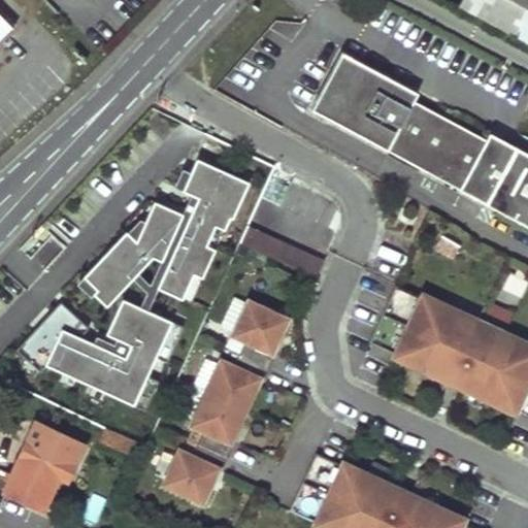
[(527,0),(464,0),(462,5),(516,33),(527,11),(527,0)]
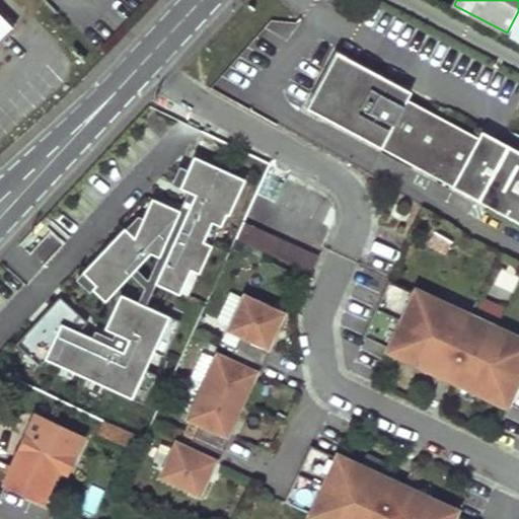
[(0,17),(0,40),(11,28),(0,17)]
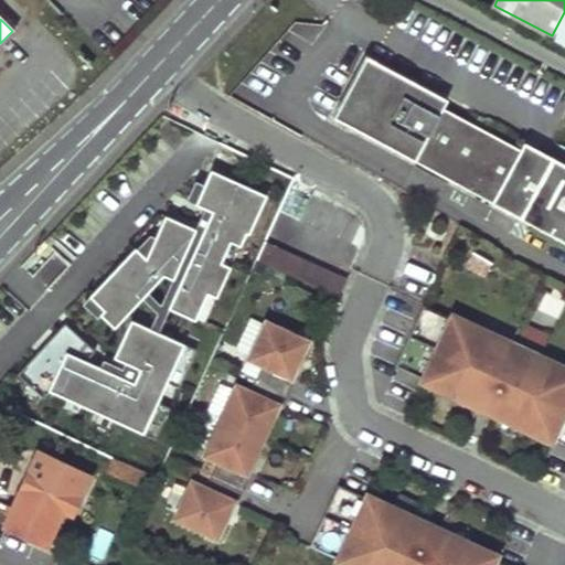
[(457,107),(379,61),(345,120),(424,168),(452,116),(457,107)]
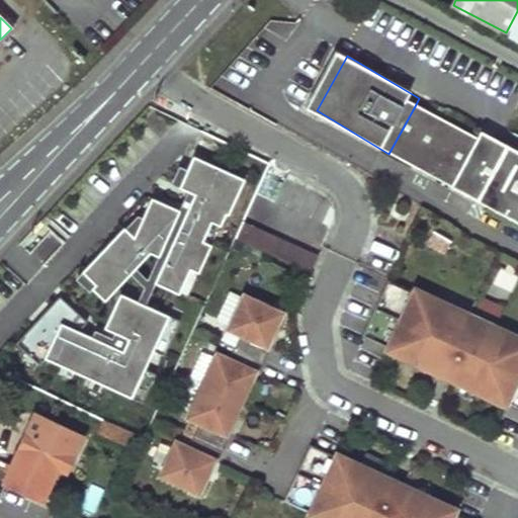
[(415,106),(389,154),(517,229),(517,166),(480,144),(415,106)]
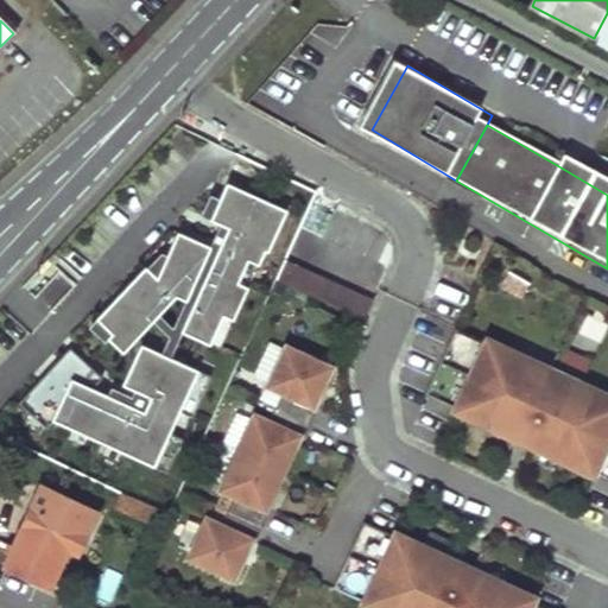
[(607,185),(567,162),(563,169),(607,195),(607,185)]
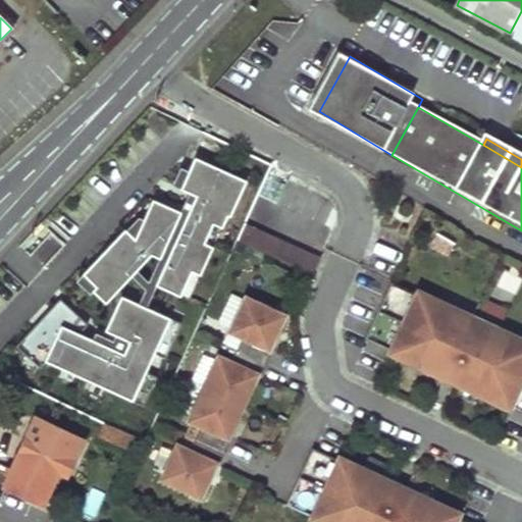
[(190,210),(155,288),(179,298),(191,273),(200,277),(245,184),(195,160),(189,173),(180,169),(172,186),(188,193),(183,207),(190,210)]
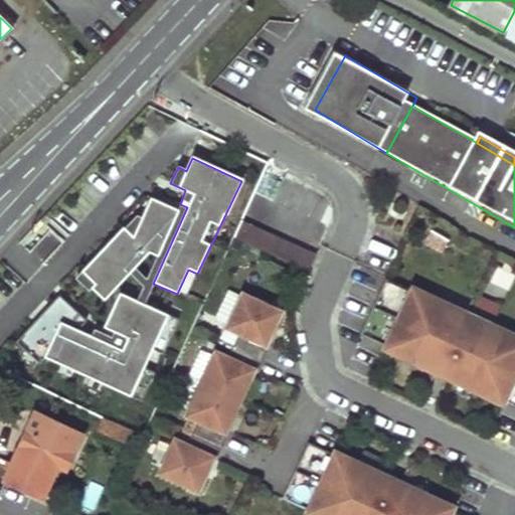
[(124,228),(75,278),(88,290),(91,288),(104,301),(148,253),(158,259),(181,210),(150,197),(133,237),(124,228)]
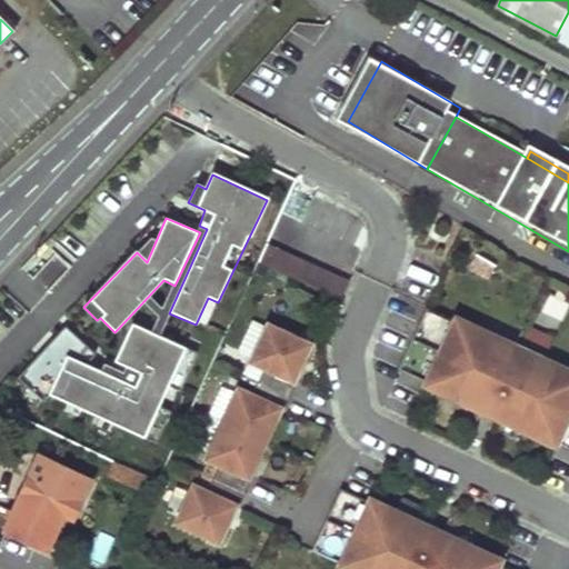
[(333,275),(265,245),(257,263),(325,293),(333,275)]
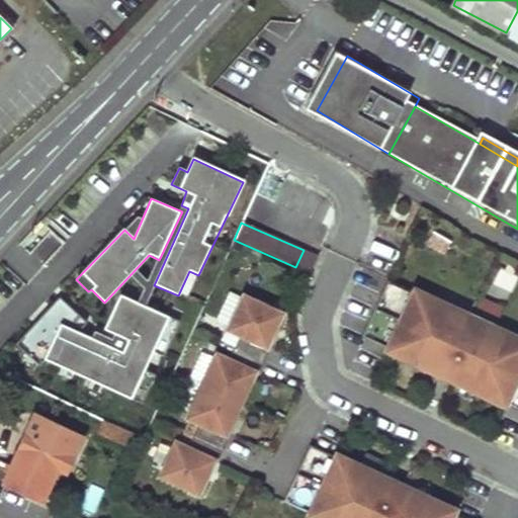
[(318,256),(304,250),(295,267),(310,273),(318,256)]
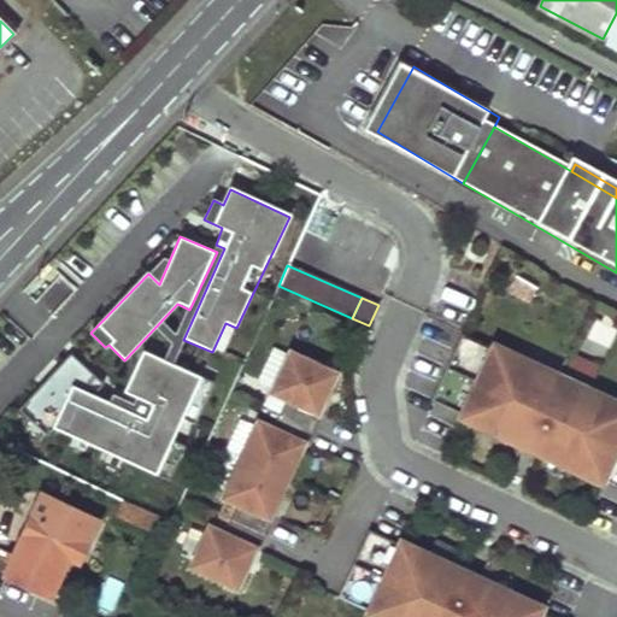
[(500,335),(476,322),(470,335),(493,350),(500,335)]
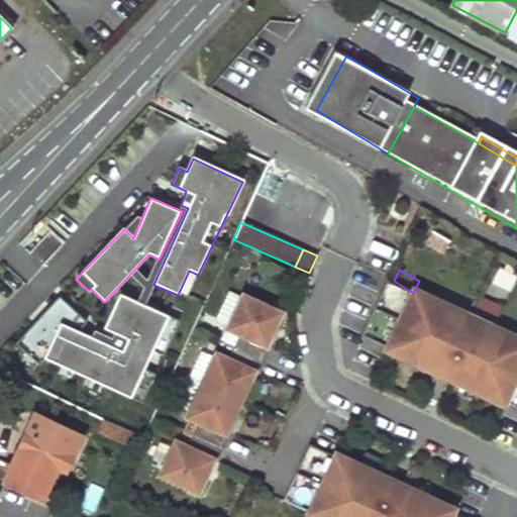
[(414,297),(387,285),(362,340),(388,352),(387,354),(438,378),(454,342),(469,349),(452,385),(504,408),(505,406),(516,412),(516,341),(414,294),(414,297)]
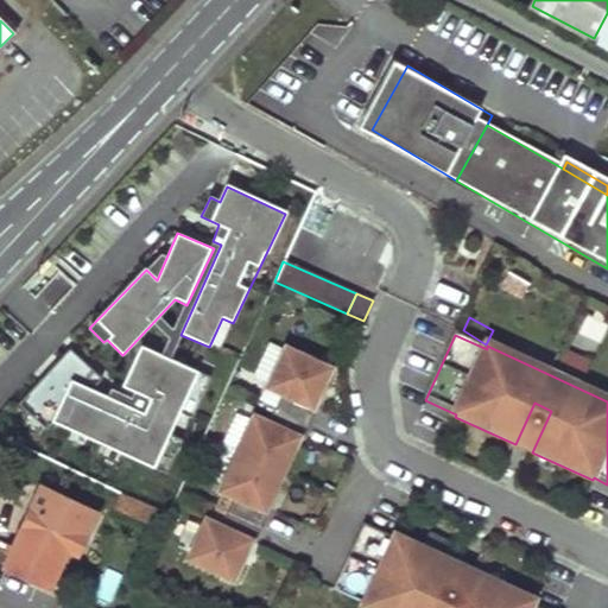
[(141,348),(122,387),(151,401),(145,412),(71,380),(52,420),(154,469),(197,373),(141,348)]
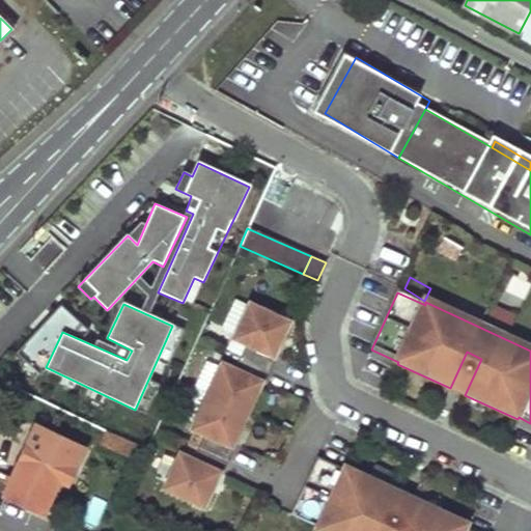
[(250,306),(234,339),(247,344),(235,372),(223,366),(194,432),(206,438),(194,466),(182,460),(168,494),(205,510),(212,496),(216,485),(221,487),(241,442),(235,440),(241,430),(252,402),(257,392),(261,394),(282,348),(277,346),(281,336),(287,323),(250,306)]
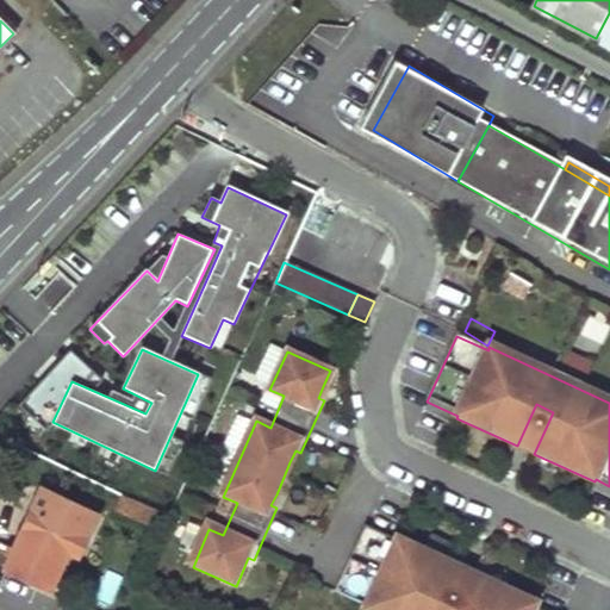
[(329,388),(323,386),(318,398),(324,400),(329,388)]
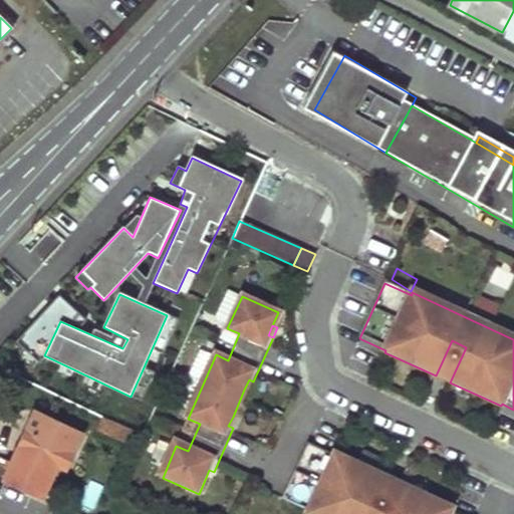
[(466,347),(452,340),(436,375),(450,382),(466,347)]
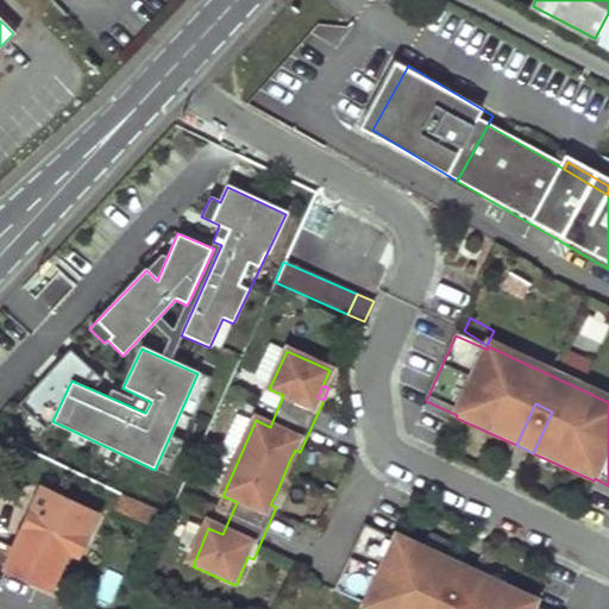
[(300,452),(295,450),(289,462),(295,464),(300,452)]
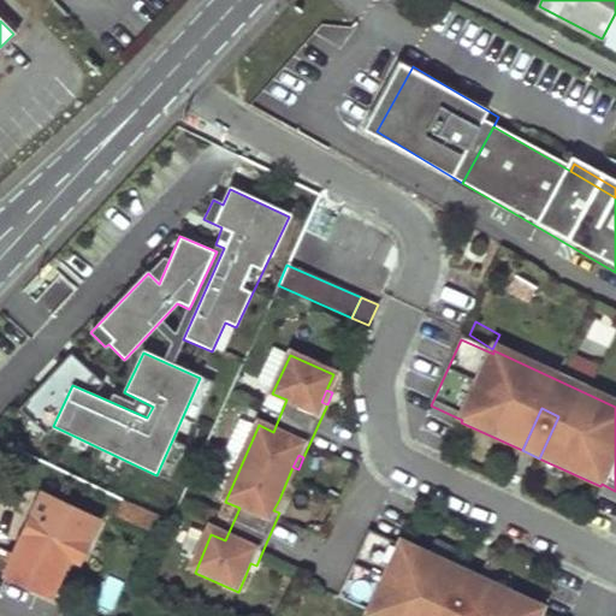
[(100,516),(42,490),(4,575),(49,597),(67,557),(78,563),(100,516)]
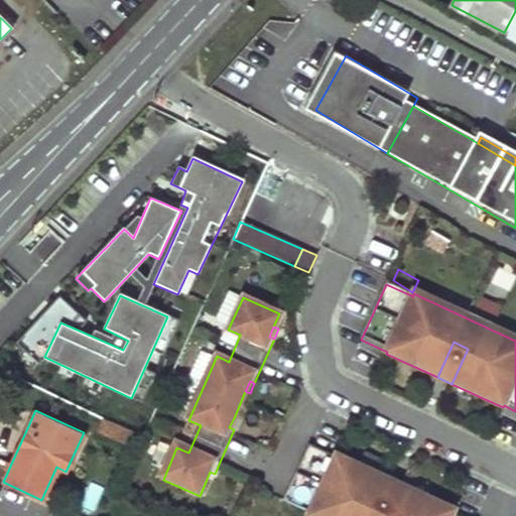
[(148,436),(109,418),(104,428),(143,446),(148,436)]
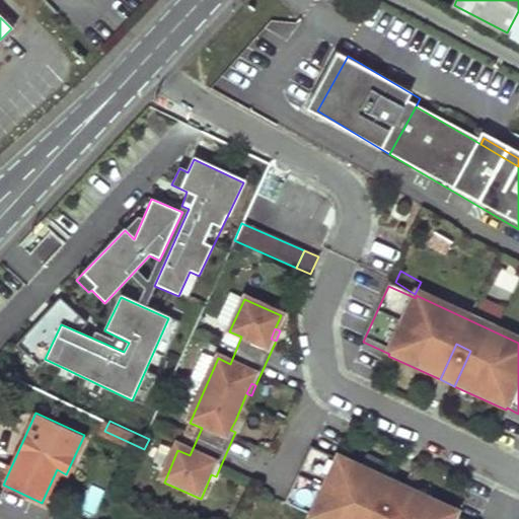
[(239,423),(235,421),(230,430),(235,432),(239,423)]
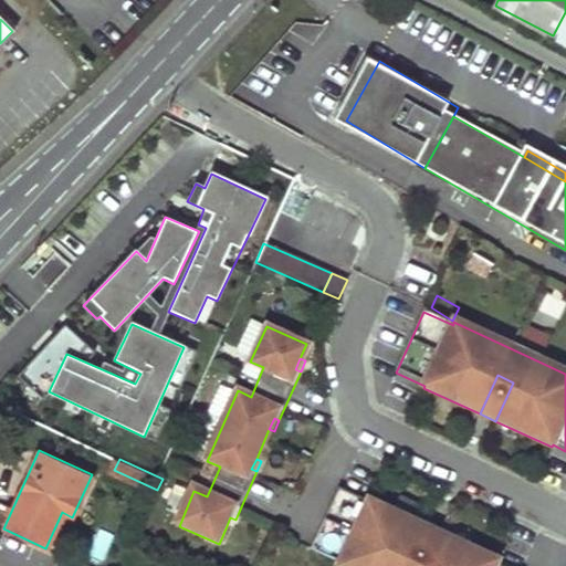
[(499,565),(496,565),(498,563),(442,537),(428,565),(409,565),(426,530),(370,504),(369,506),(341,493),(312,554),(337,565),(499,565)]
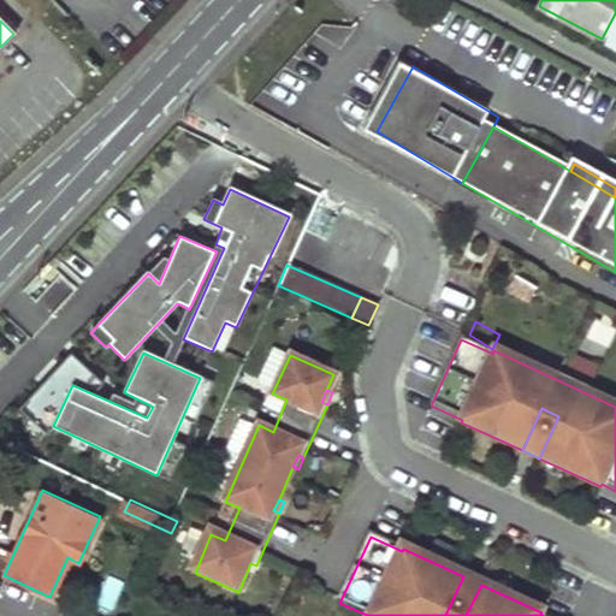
[(256,566),(250,563),(246,575),(252,578),(256,566)]
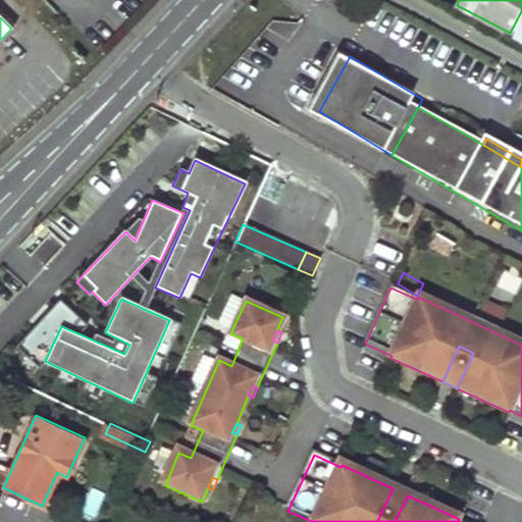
[(395,521),(408,496),(393,488),(377,521),(395,521)]
